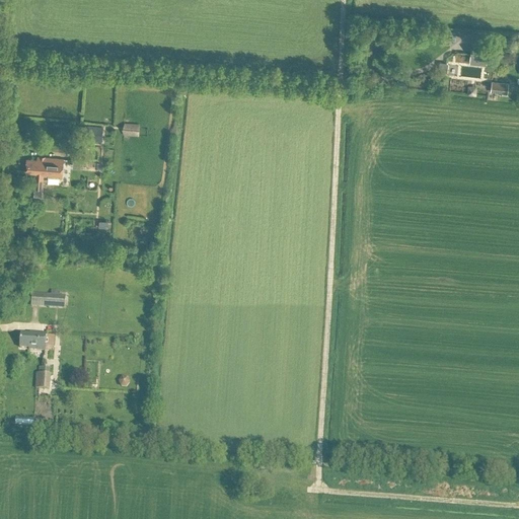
[(469,65),(487,66),(489,47),(471,45),(469,65)]
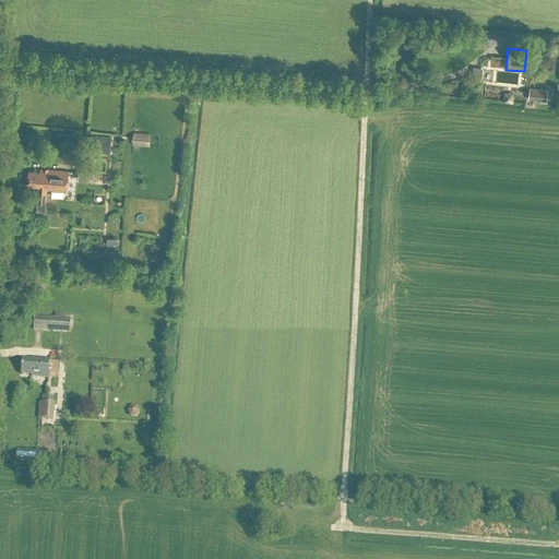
[(530,88),(528,98),(547,100),(548,91),(530,88)]
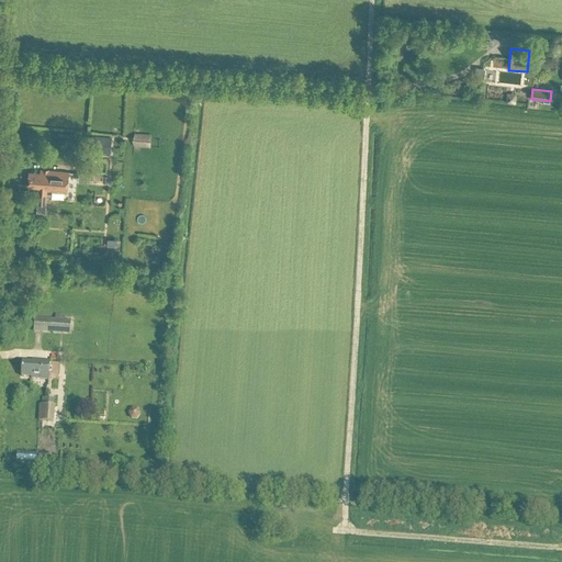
[(135,133),(134,146),(150,147),(152,134),(135,133)]
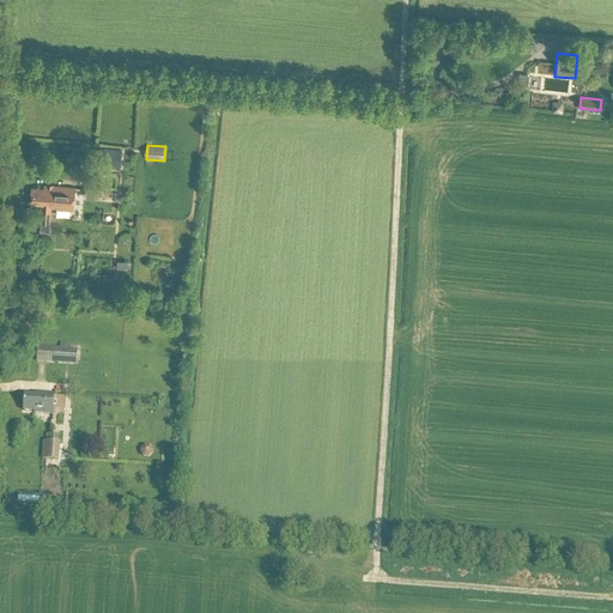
[(120,167),(122,149),(101,147),(99,164),(120,167)]
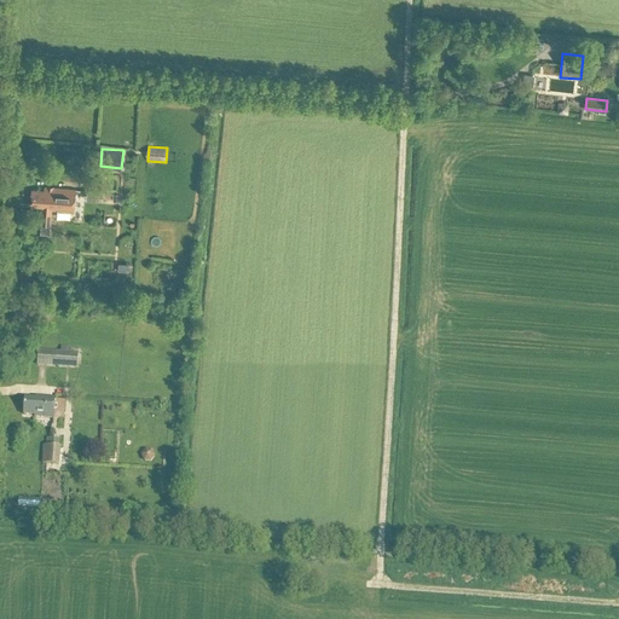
[(52,225),(52,209),(69,212),(71,190),(71,189),(52,187),(52,189),(48,189),(48,187),(45,186),(45,190),(33,189),(30,206),(42,207),(42,209),(44,209),(44,217),(42,217),(41,224),(52,225)]
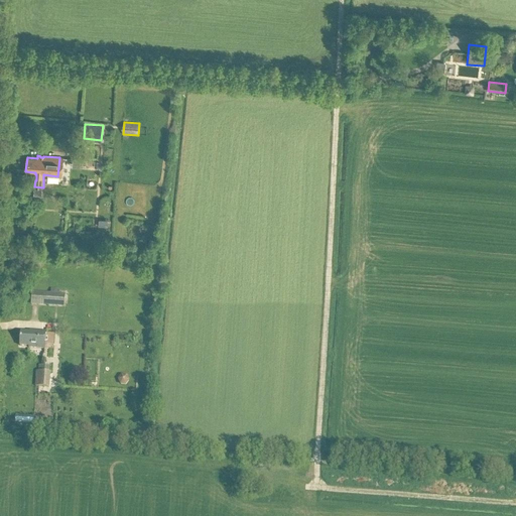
[(71,170),(85,171),(86,161),(72,160),(71,170)]
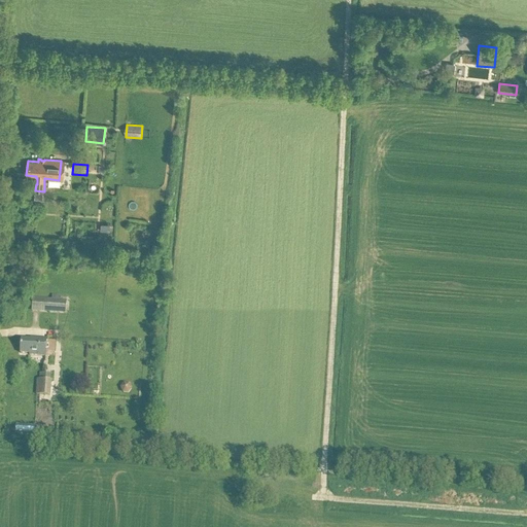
[(32,313),(33,313),(66,316),(67,303),(60,302),(61,297),(53,296),(51,302),(33,300),(32,313)]
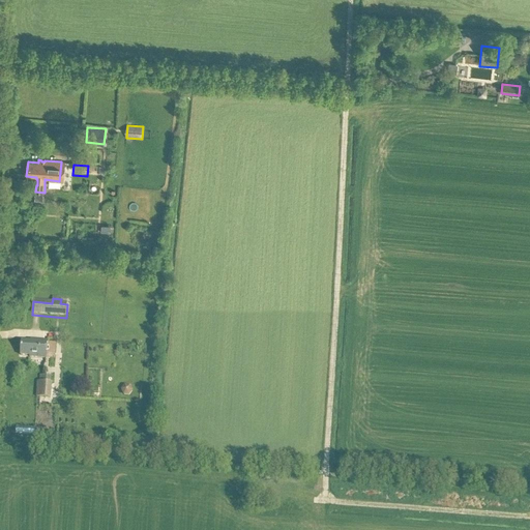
[(30,357),(30,358),(47,360),(48,343),(31,342),(31,343),(22,342),(21,356),(30,357)]
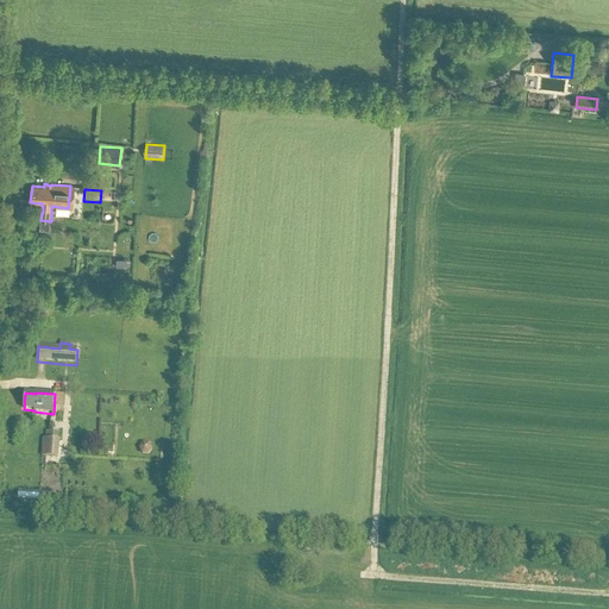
[(42,458),(60,459),(61,441),(58,441),(60,434),(45,433),(45,440),(43,440),(42,458)]
